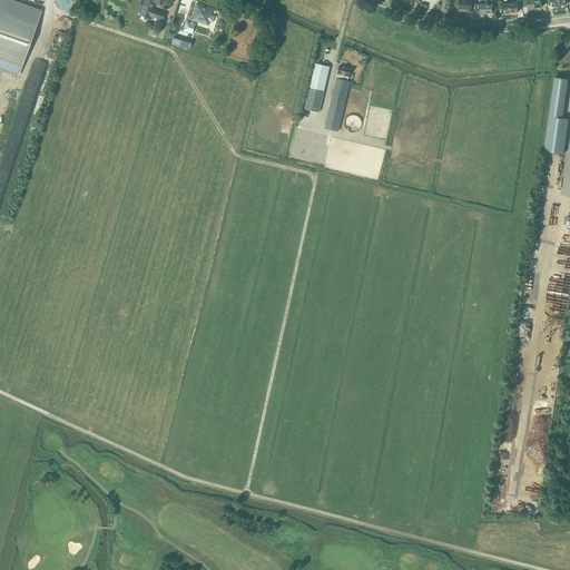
[(41,10),(12,0),(0,0),(0,70),(19,77),(41,10)]
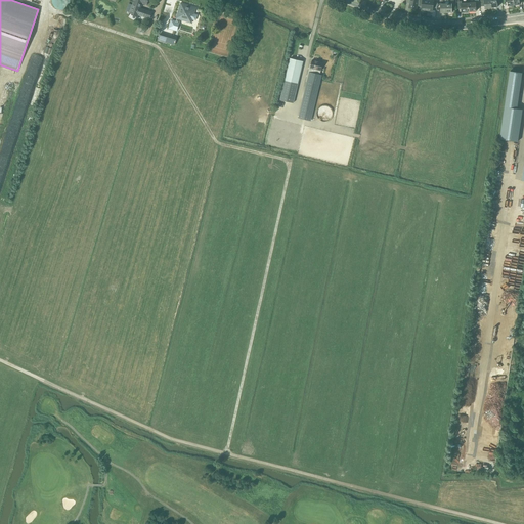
[(146,4),(147,0),(134,0),(135,1),(131,13),(137,15),(137,14),(149,18),(151,12),(139,8),(141,2),(146,4)]
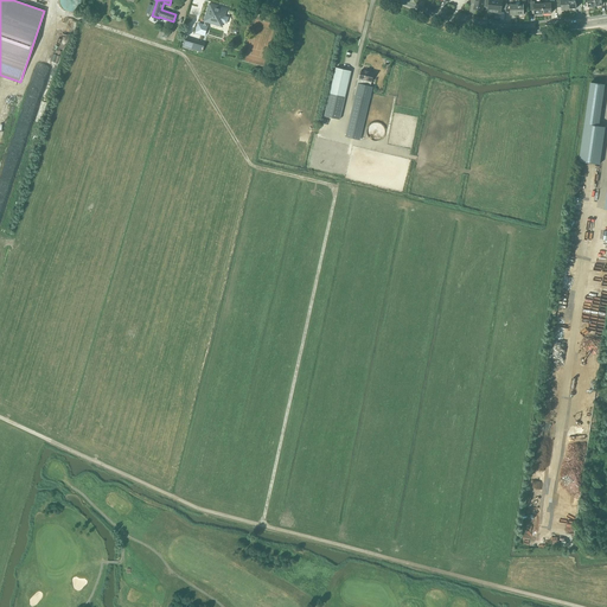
[(471,0),(471,1),(474,2),(473,10),(477,10),(477,11),(479,11),(480,11),(481,11),(483,0),(471,0)]
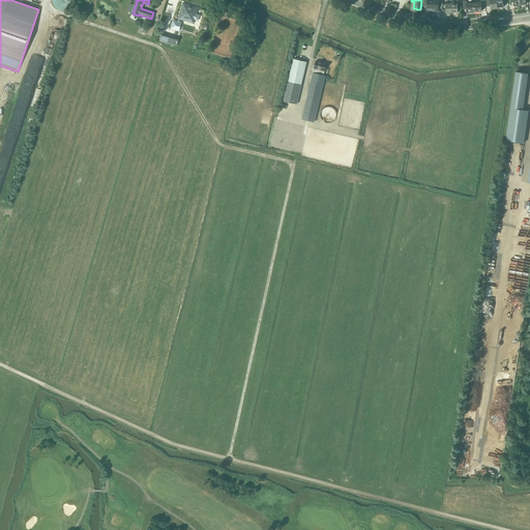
[(432,11),(433,1),(428,0),(427,0),(422,0),(422,4),(427,5),(425,10),(432,11)]
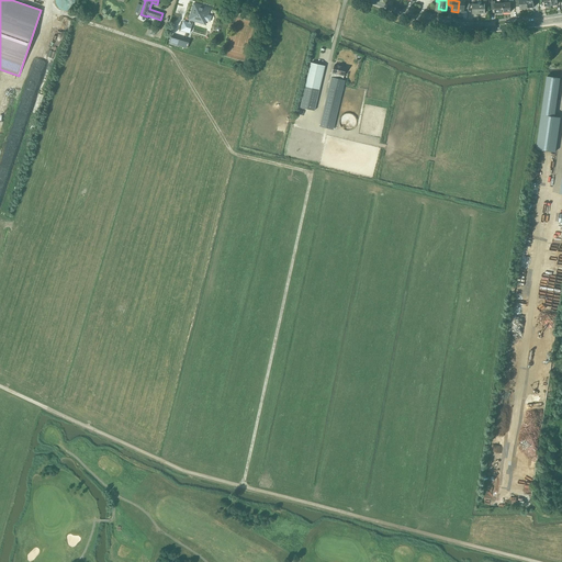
[(459,1),(458,12),(463,13),(464,7),(469,8),(469,1),(468,0),(463,0),(464,1),(459,1)]
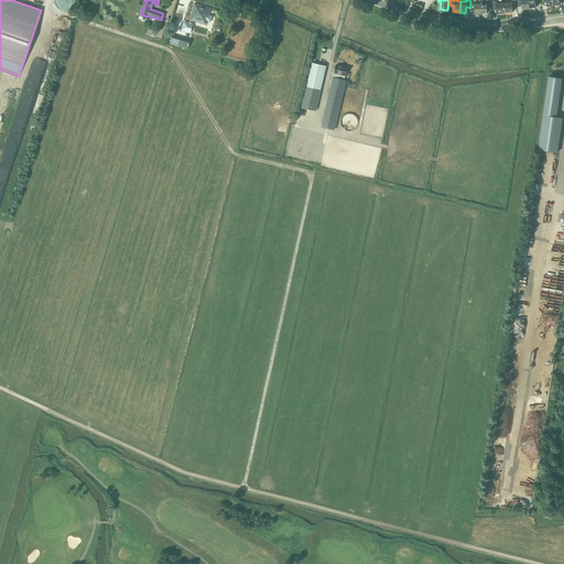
[(503,3),(505,13),(512,13),(511,7),(514,7),(514,0),(511,1),(511,2),(503,3)]
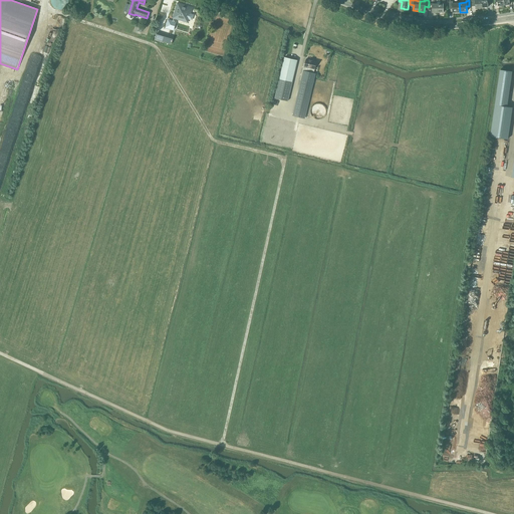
[(482,7),(481,0),(475,0),(474,0),(471,0),(472,6),(475,6),(475,8),(482,7)]
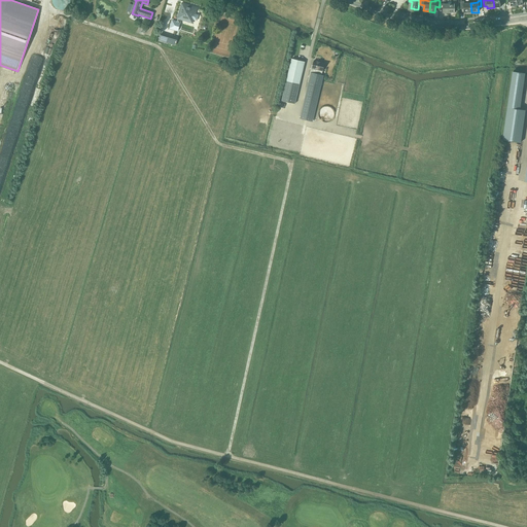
[(471,12),(470,3),(463,3),(463,2),(460,2),(460,7),(463,7),(464,12),(471,12)]
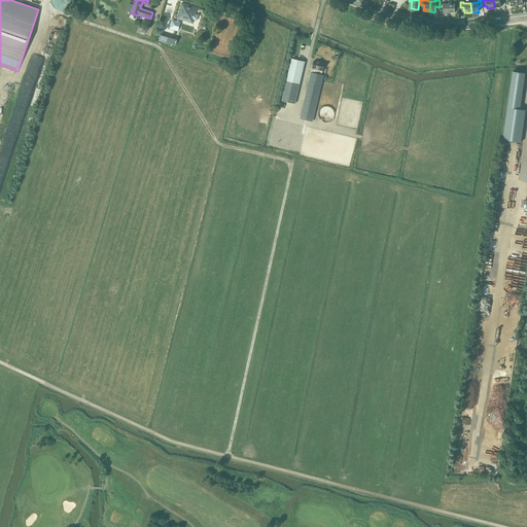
[(190,21),(190,19),(196,21),(198,15),(195,14),(196,8),(182,4),(178,19),(177,23),(173,21),(170,28),(178,30),(180,23),(179,23),(181,19),(184,20),(190,21)]
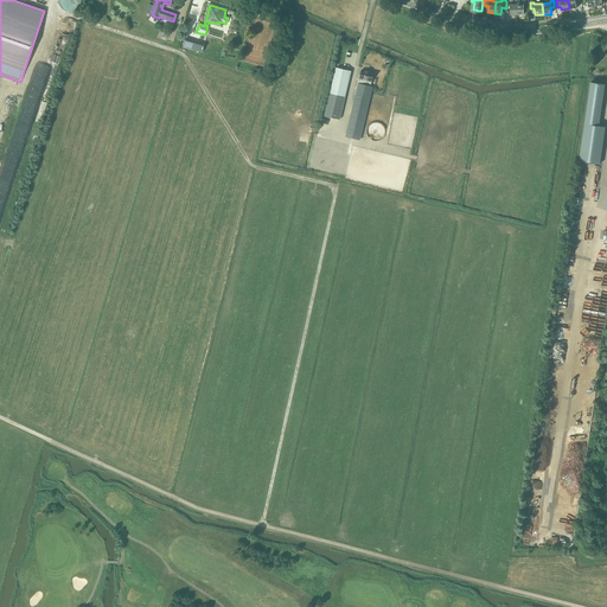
[(185,37),(183,46),(202,52),(205,44),(185,37)]
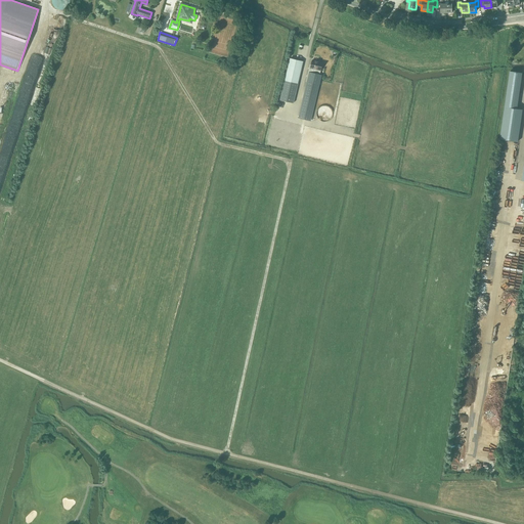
[(290,59),(289,66),(280,100),(293,103),(303,62),(290,59)]
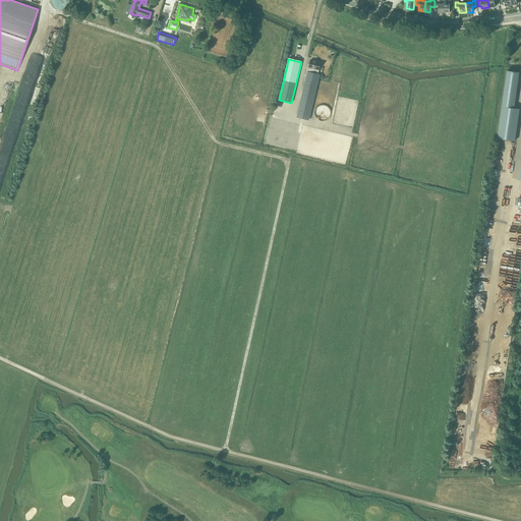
[(301,81),(293,114),(307,118),(311,104),(315,84),(316,79),(317,77),(315,76),(315,73),(316,70),(319,70),(321,63),(310,60),(308,67),(307,67),(306,71),(303,82),(301,81)]
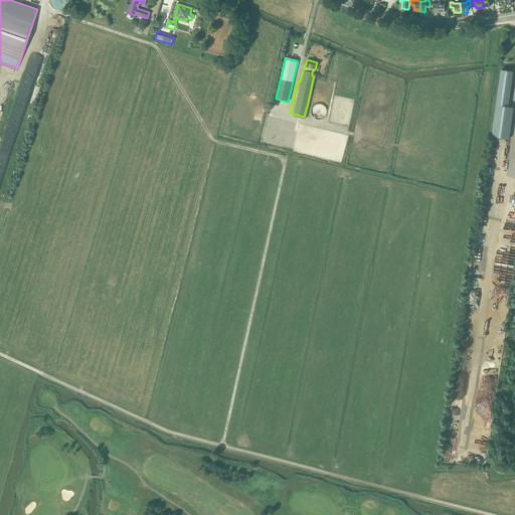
[(513,108),(508,107),(513,71),(501,70),(492,137),(508,140),(513,108)]
